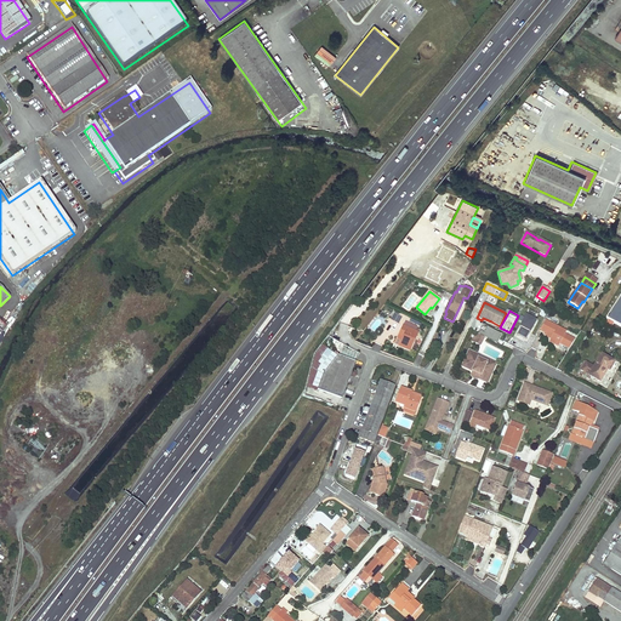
[(394,313),(391,320),(399,324),(403,318),(394,313)]
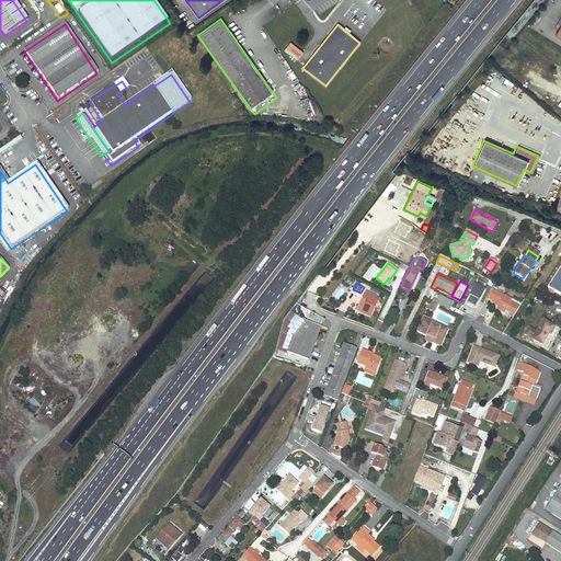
[(474,285),(468,304),(478,307),(484,288),(474,285)]
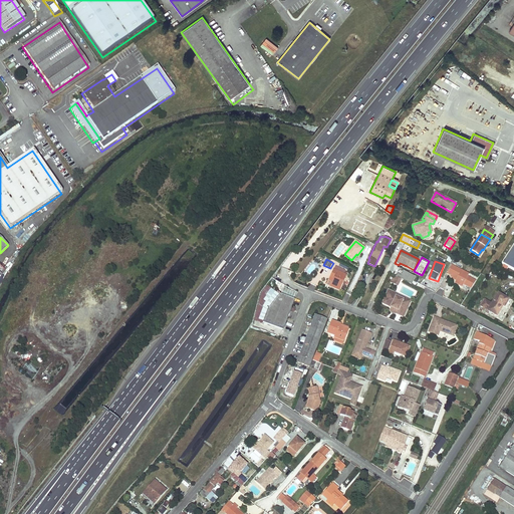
[(452,265),(447,273),(452,275),(457,278),(456,281),(455,283),(462,287),(469,274),(452,265)]
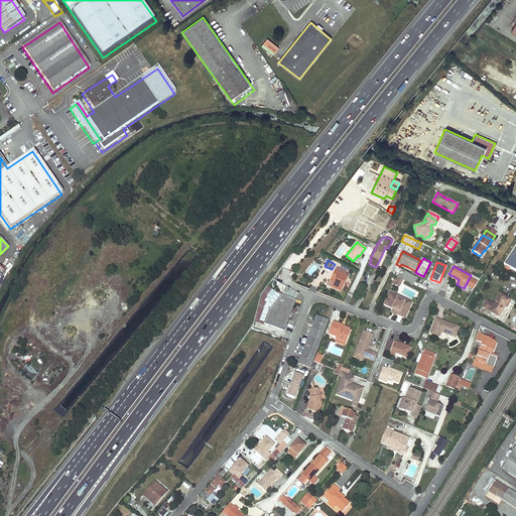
[(333,282),(331,286),(341,291),(348,277),(347,277),(349,273),(346,272),(344,275),(334,271),(332,275),(336,276),(334,280),(333,282)]
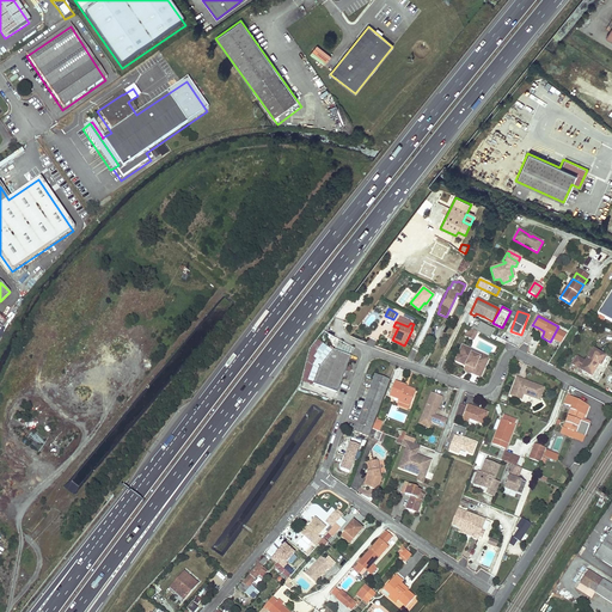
[(479,322),(475,330),(490,338),(495,330),(479,322)]
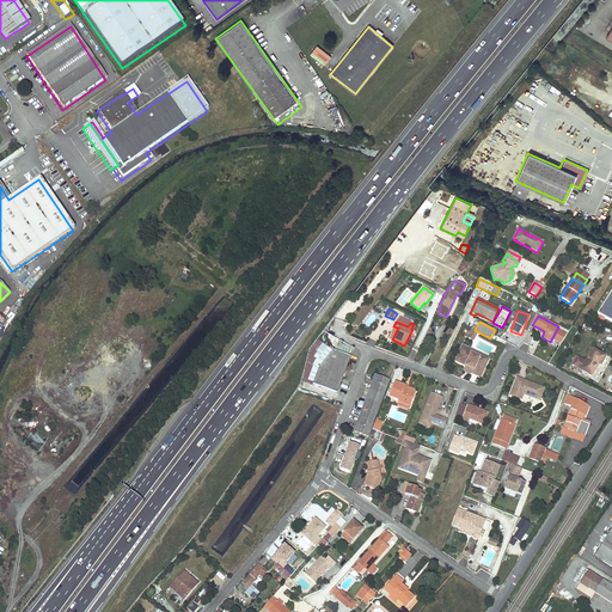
[(470,329),(466,337),(472,340),(476,332),(470,329)]
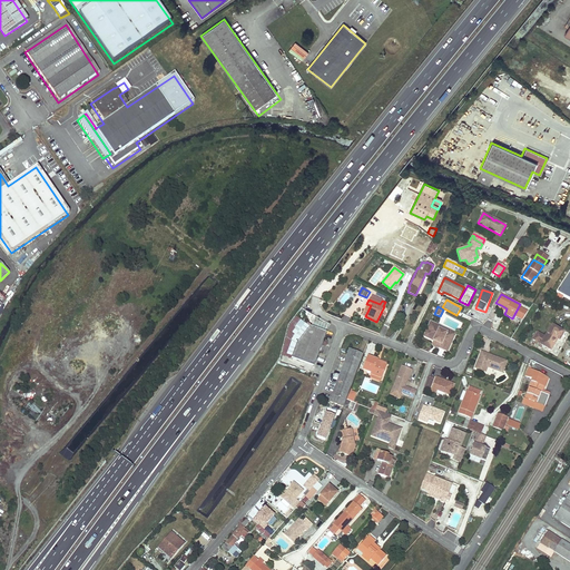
[(430,322),(423,336),(430,340),(438,343),(435,346),(443,351),(446,343),(444,342),(448,333),(438,328),(439,326),(430,322)]
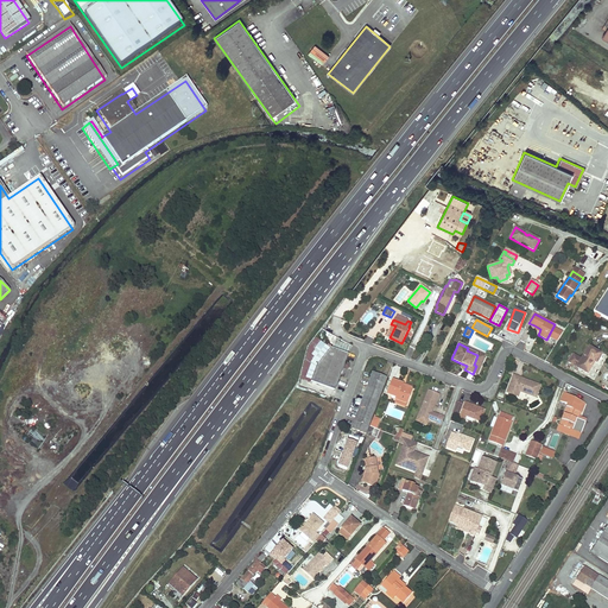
[(589,344),(581,358),(574,353),(567,365),(572,368),(576,367),(587,374),(594,365),(591,363),(593,361),(595,362),(596,363),(602,353),(589,344)]
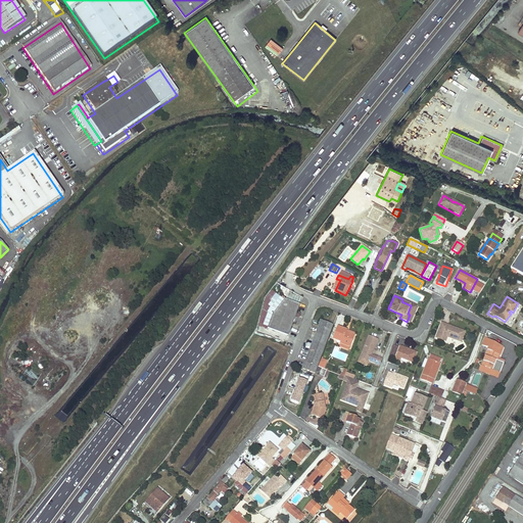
[(402,299),(401,301),(411,305),(408,314),(410,315),(415,304),(402,299)]
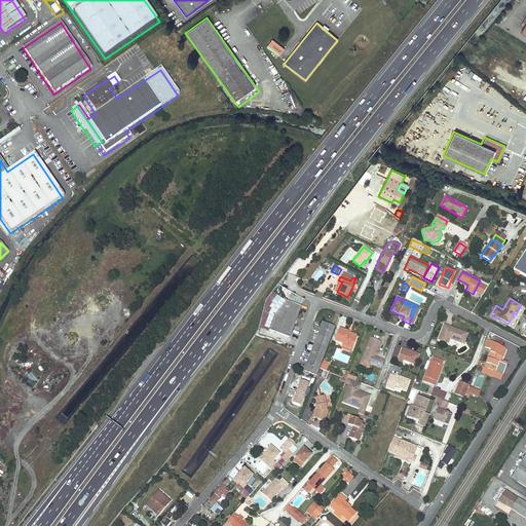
[(299,307),(286,302),(274,315),(269,330),(289,337),(299,307)]
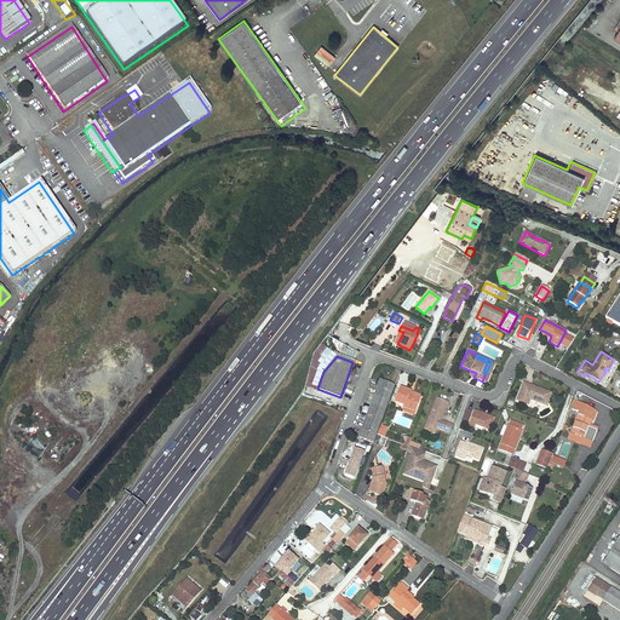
[(359,437),(373,443),(375,435),(379,426),(382,420),(395,385),(379,380),(359,437)]
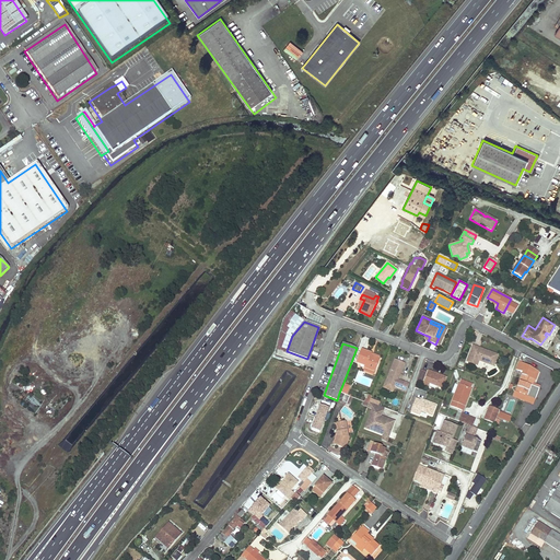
[(473,343),(467,360),(477,363),(478,359),(480,359),(481,360),(489,363),(492,356),(488,353),(489,350),(482,348),(482,350),(479,349),(480,347),(473,343)]
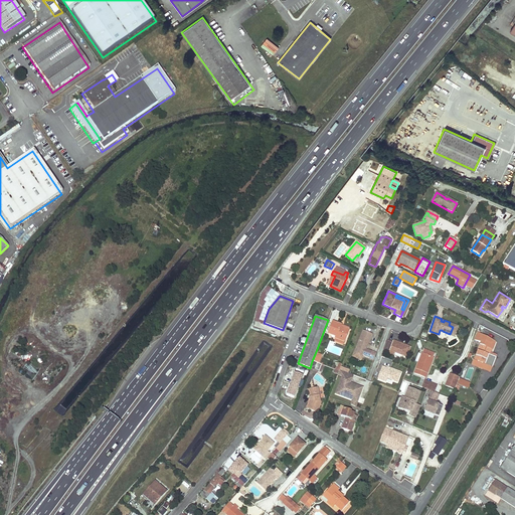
[(332,322),(328,334),(335,337),(334,339),(343,343),(348,330),(340,327),(340,325),(332,322)]
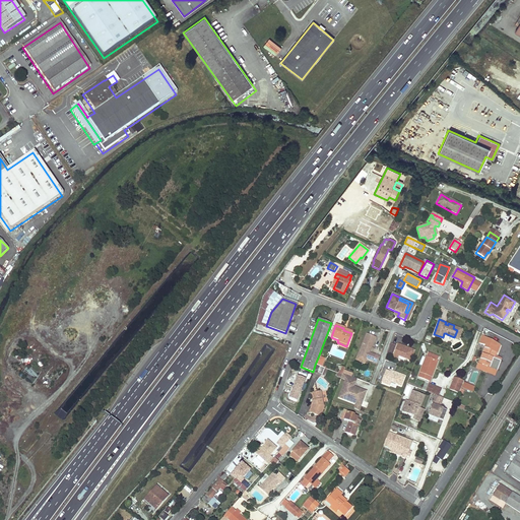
[(454,325),(453,328),(458,329),(454,337),(458,339),(462,328),(454,325)]
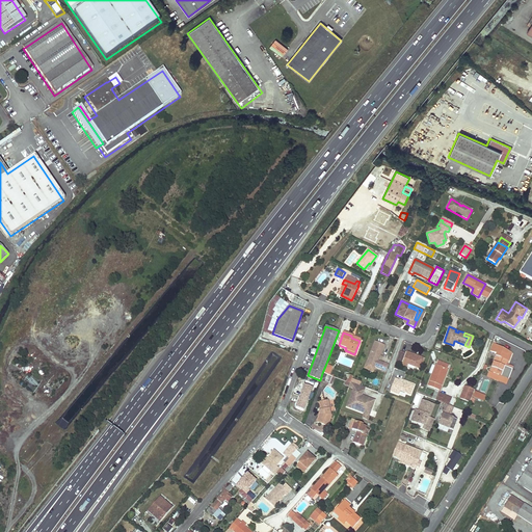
[(383,345),(374,342),(368,360),(371,361),(369,366),(381,370),(383,364),(377,362),(383,345)]
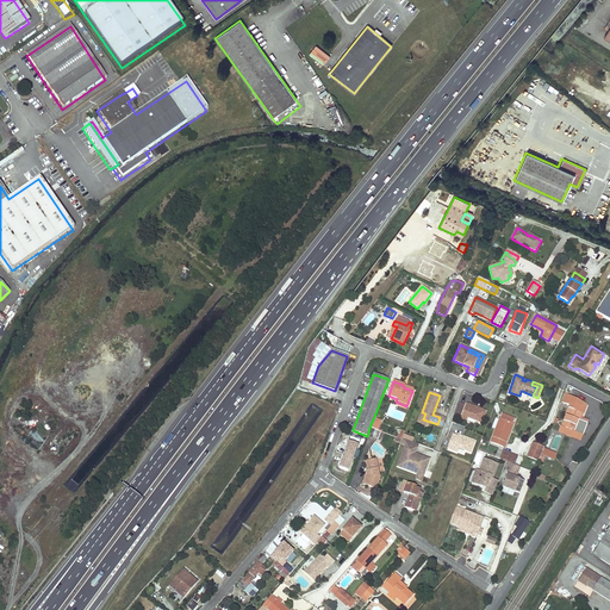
[(566,415),(561,427),(573,431),(578,419),(580,421),(583,415),(582,412),(584,406),(580,405),(572,402),(571,402),(568,408),(566,415)]
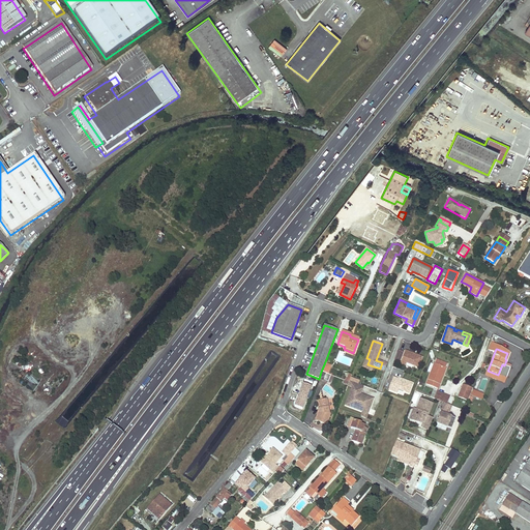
[(399,363),(403,352),(399,351),(393,362),(399,363)]
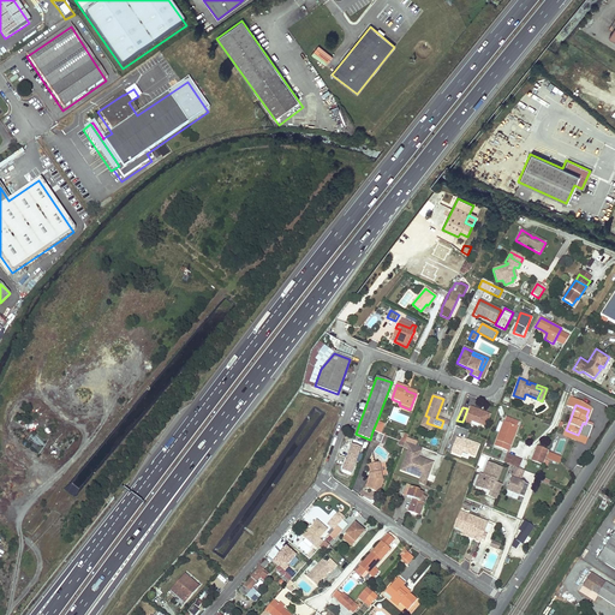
[(479,411),(470,407),(464,423),(469,424),(470,421),(485,427),(489,415),(482,412),(482,413),(479,412),(479,411)]
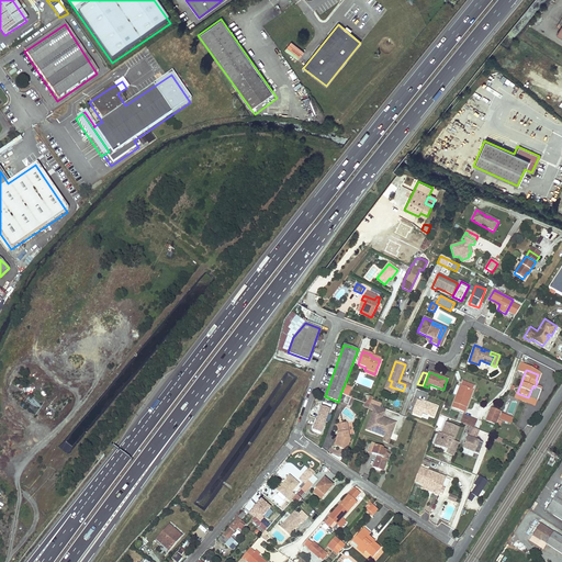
[(462,381),(452,407),(463,412),(474,385),(462,381)]
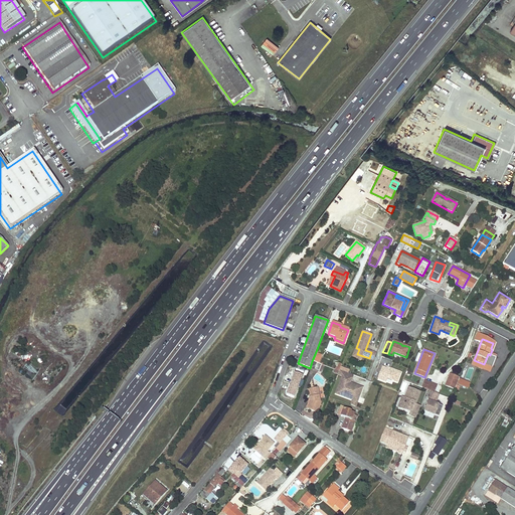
[(490,355),(486,365),(491,366),(495,357),(490,355)]
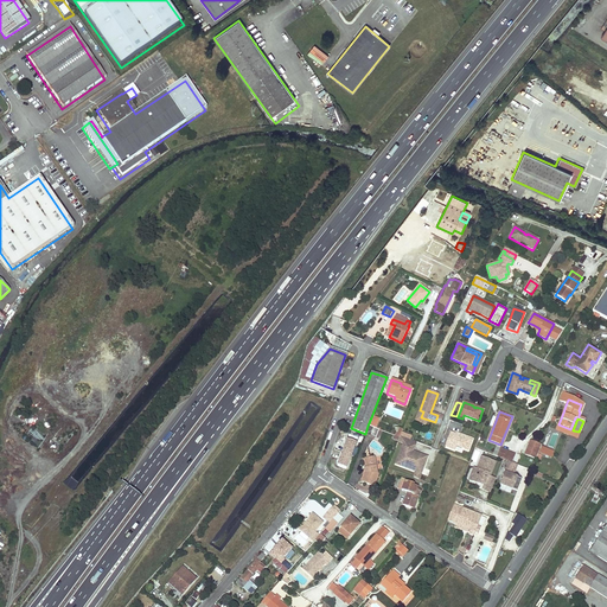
[(454,434),(449,433),(445,447),(453,451),(455,446),(467,451),(472,439),(459,434),(458,435),(454,434)]
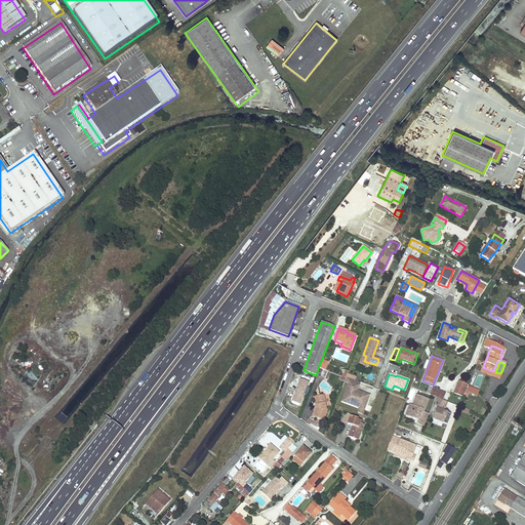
[(463,395),(469,382),(459,378),(454,391),(463,395)]
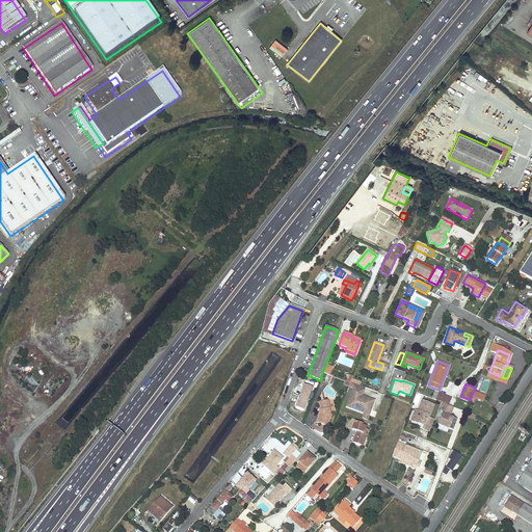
[(295,407),(303,410),(312,388),(303,386),(295,407)]
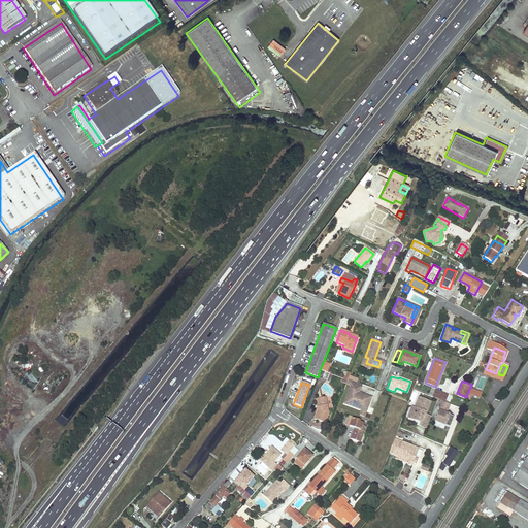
[(434,395),(433,397),(442,401),(446,402),(448,395),(434,390),(432,394),(434,395)]
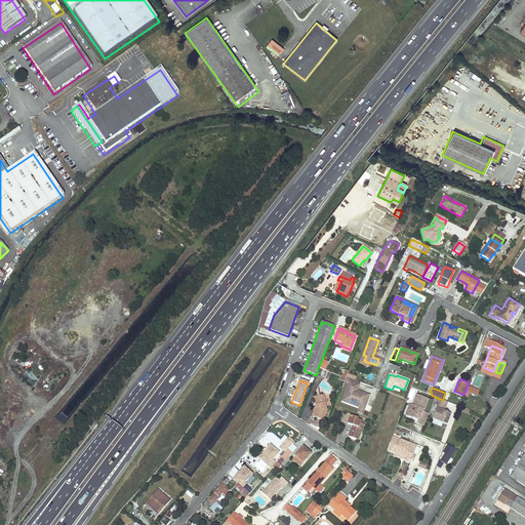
[(315,410),(313,416),(323,420),(327,409),(324,395),(315,397),(317,404),(318,409),(316,409),(315,410)]
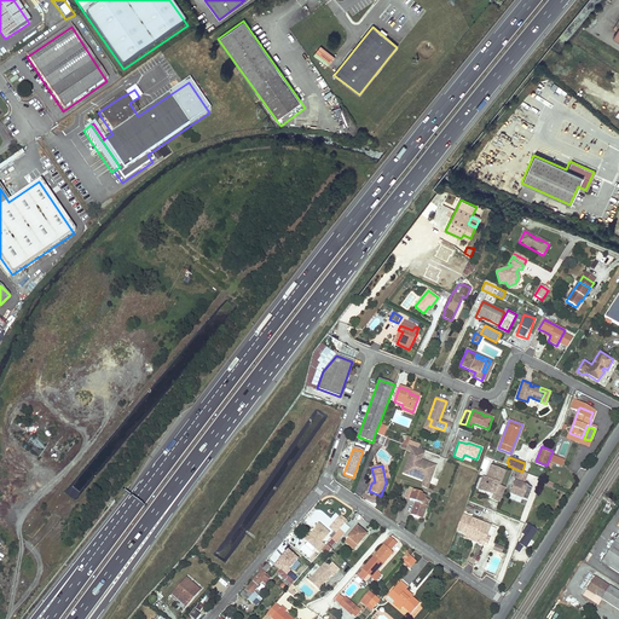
[(499,486),(505,472),(491,466),(485,478),(480,490),(492,495),(491,498),(499,502),(505,489),(499,486)]
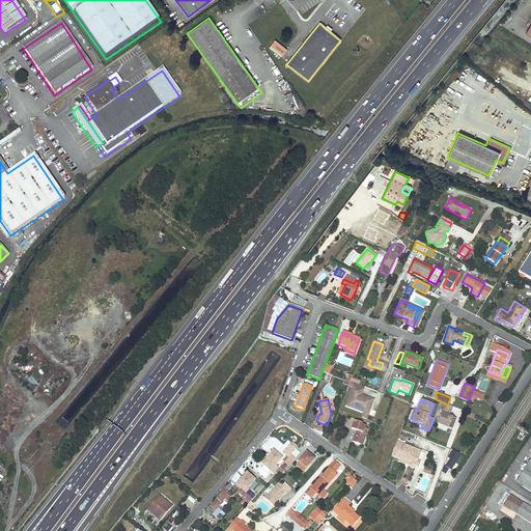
[(452,429),(456,418),(448,415),(452,406),(448,404),(445,403),(437,423),(452,429)]
